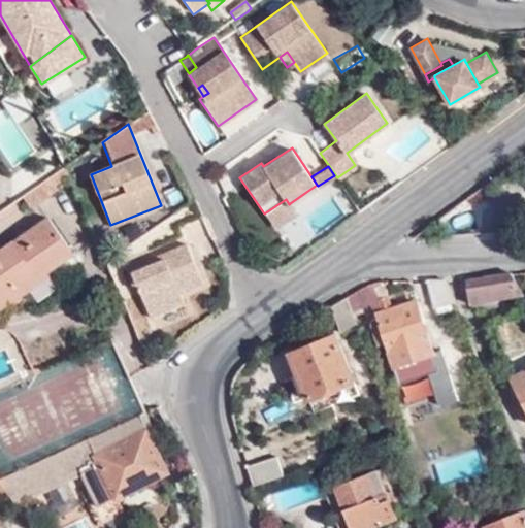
[(29,209),(70,182),(64,167),(21,197),(29,209)]
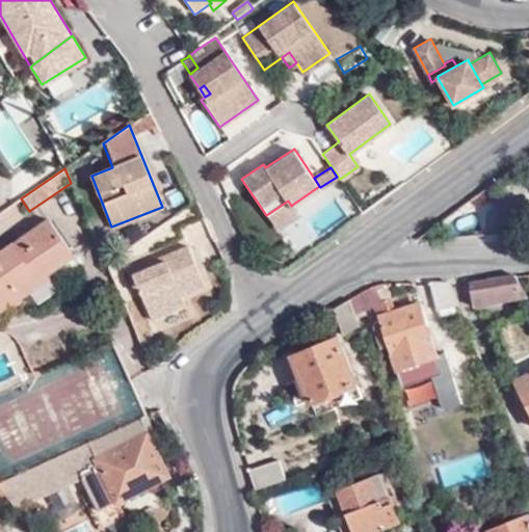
[(266,215),(276,231),(298,214),(292,205),(291,206),(288,201),(266,215)]
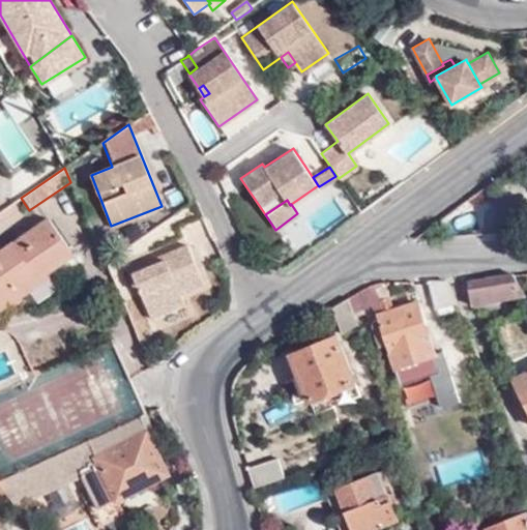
[(0,317),(26,300),(22,293),(47,276),(45,273),(71,255),(47,218),(0,251),(0,317)]
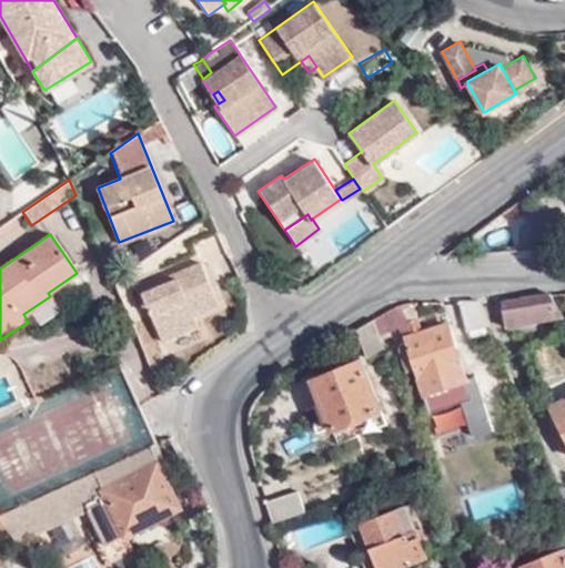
[(161,343),(197,328),(192,317),(218,306),(200,263),(172,274),(174,283),(142,296),(161,343)]
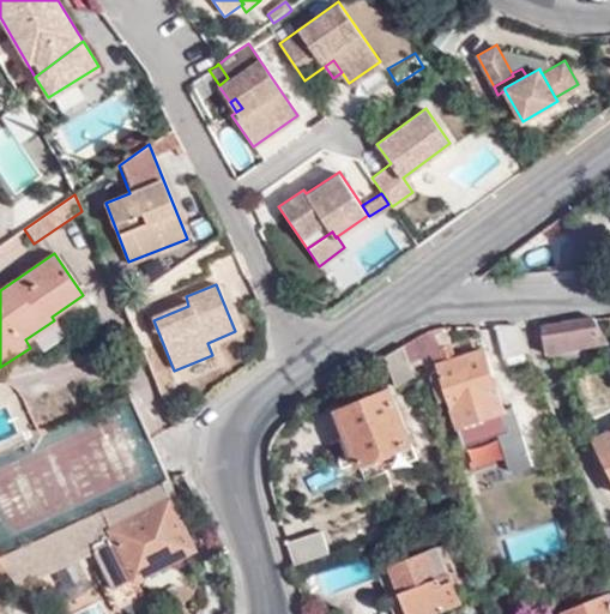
[(592,318),(541,324),(543,350),(604,344),(592,318)]
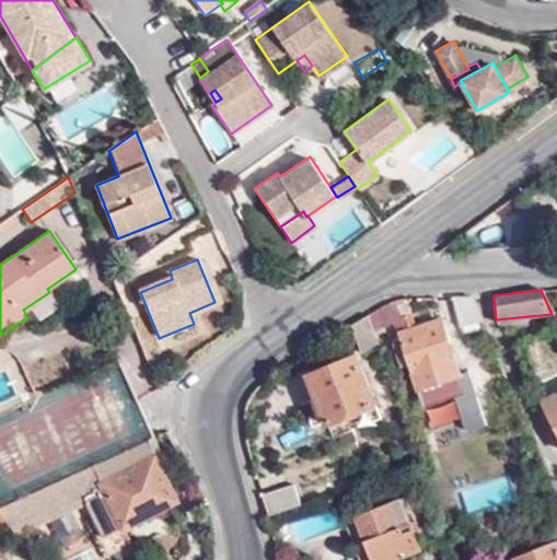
[(471,298),(451,298),(466,334),(485,333),(471,298)]
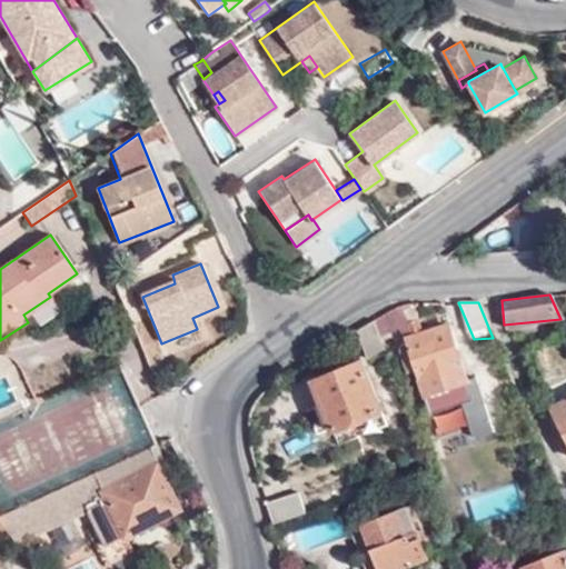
[(397,308),(373,321),(376,332),(403,323),(397,308)]
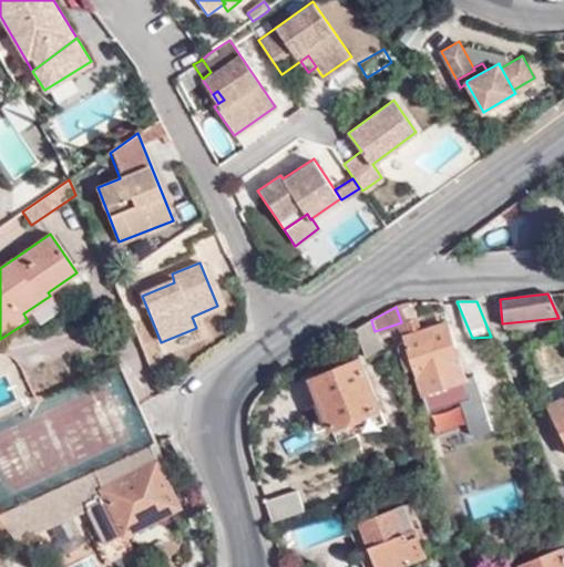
[(371,320),(354,331),(363,358),(381,349),(375,331),(371,320)]
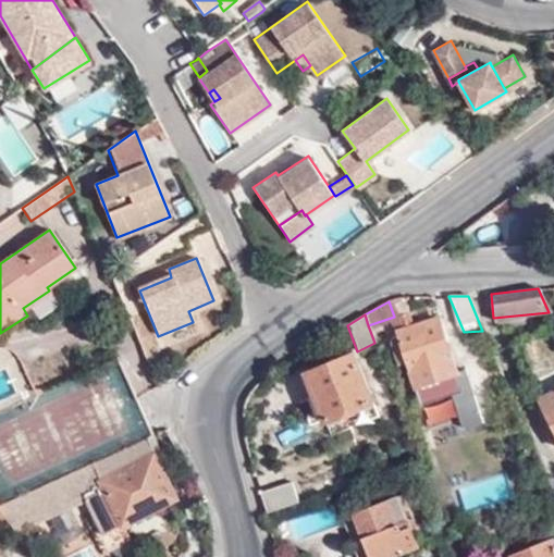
[(434,319),(394,333),(388,344),(395,366),(403,362),(419,405),(460,391),(434,319)]
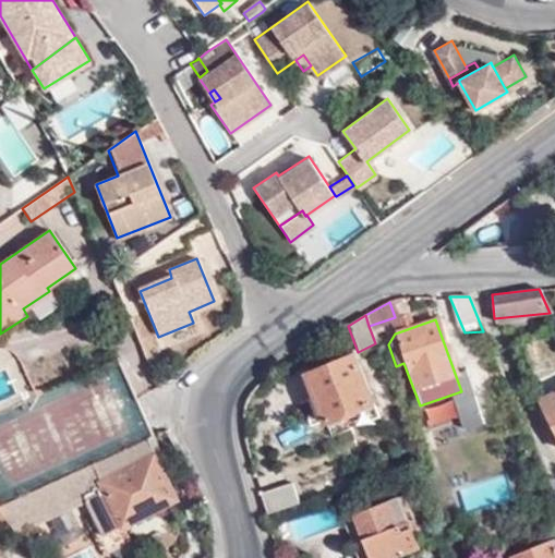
[(351,359),(303,376),(328,438),(375,420),(351,359)]
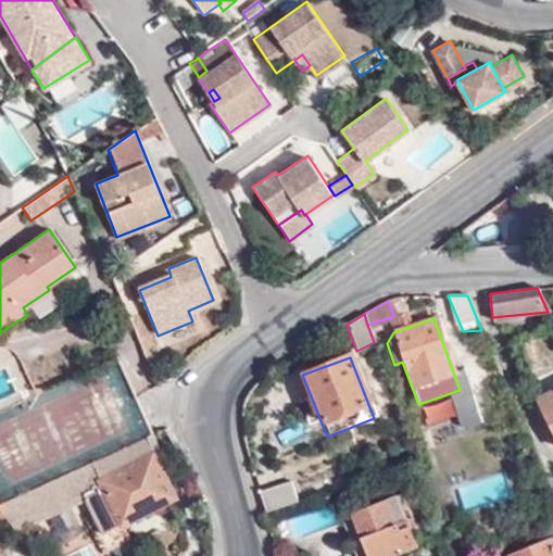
[(552,391),(541,397),(552,421),(552,391)]
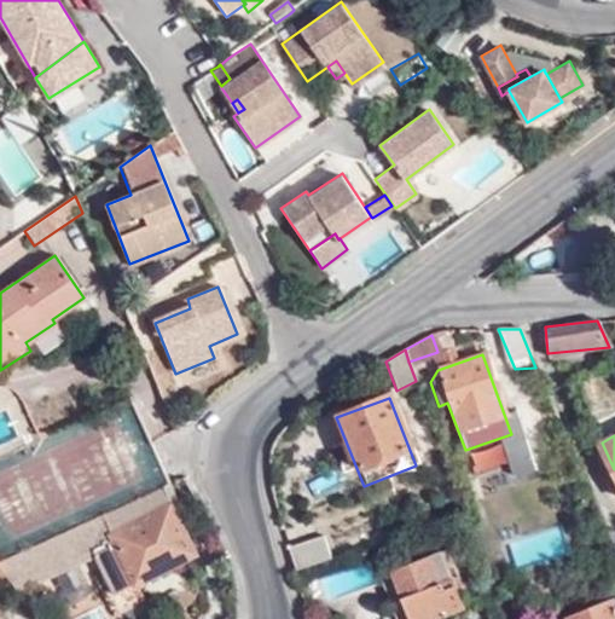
[(177,503),(168,484),(0,560),(0,571),(3,574),(7,580),(98,541),(116,574),(127,570),(134,585),(161,571),(158,566),(190,549),(169,508),(177,503)]
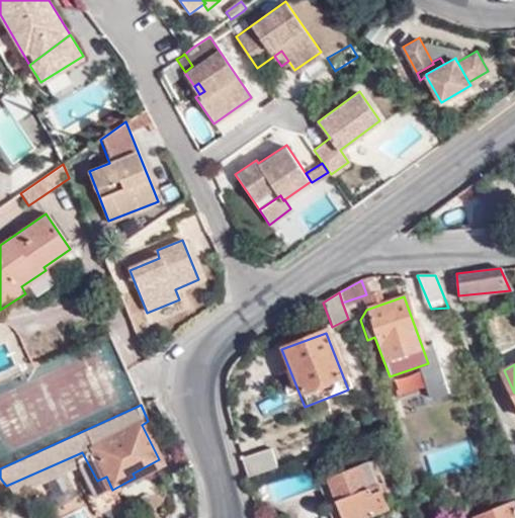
[(425,479),(478,460),(469,437),(417,456),(425,479)]
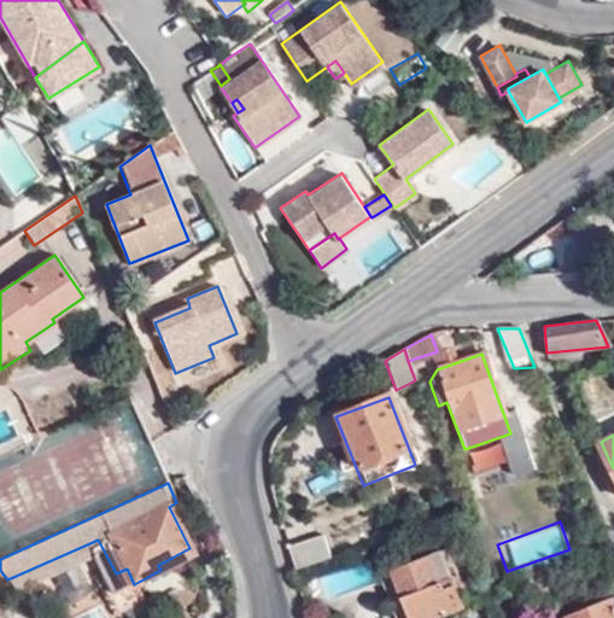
[(320,534),(285,546),(292,566),(328,553),(320,534)]
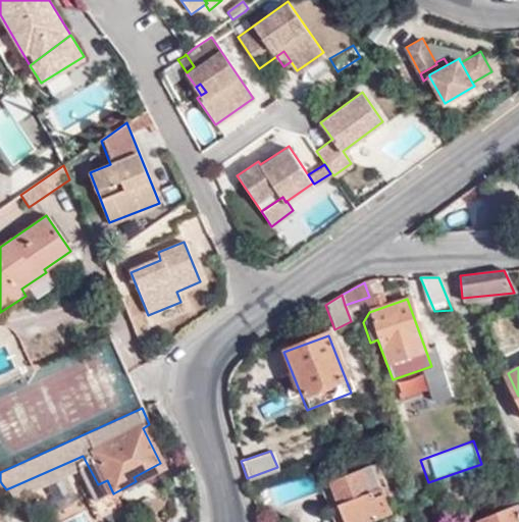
[(163,468),(160,463),(134,477),(136,481),(163,468)]
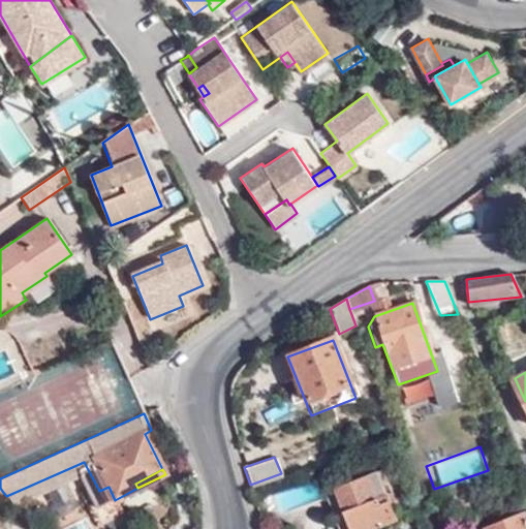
[(374,470),(331,489),(347,528),(368,528),(394,520),(374,470)]
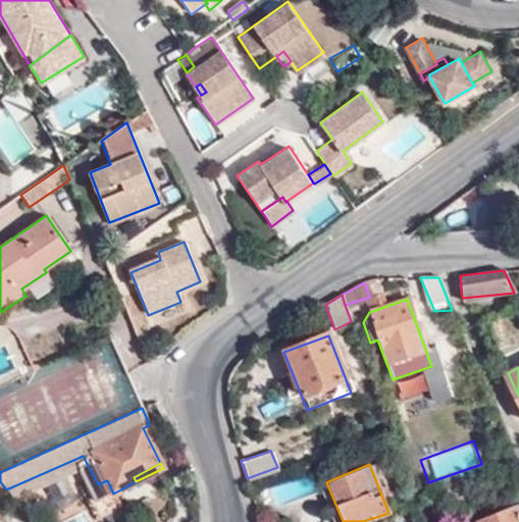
[(103,493),(86,503),(95,521),(97,521),(113,514),(103,493)]
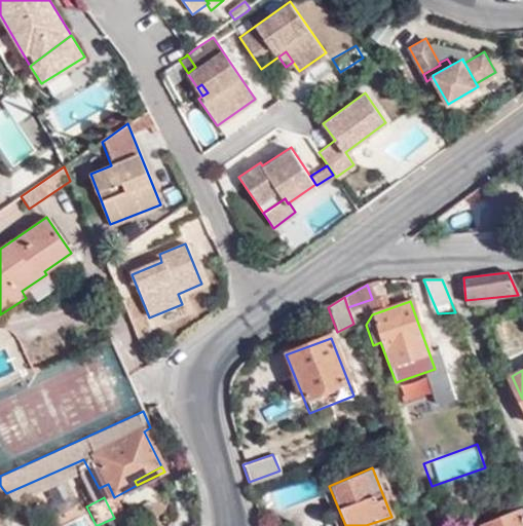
[(479,525),(522,525),(522,520),(519,510),(479,525)]
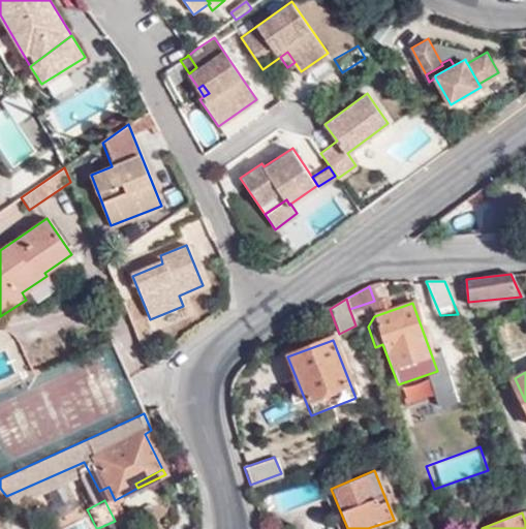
[(64,527),(64,528),(87,528),(81,518),(64,527)]
